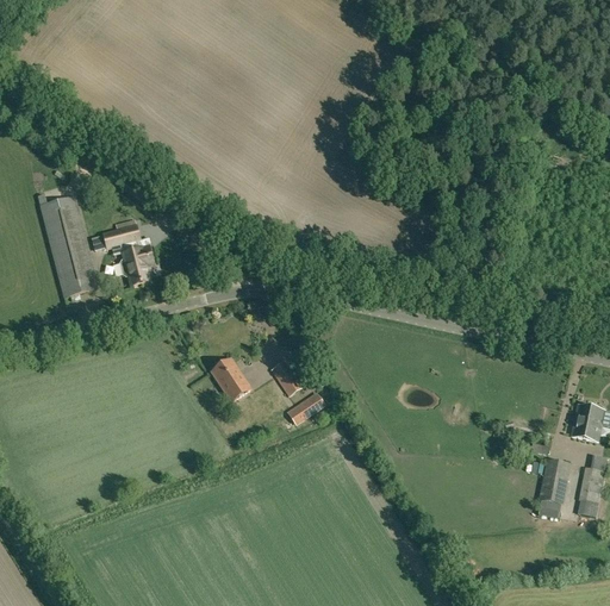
[(39,204),(63,297),(100,287),(76,194),(39,204)]
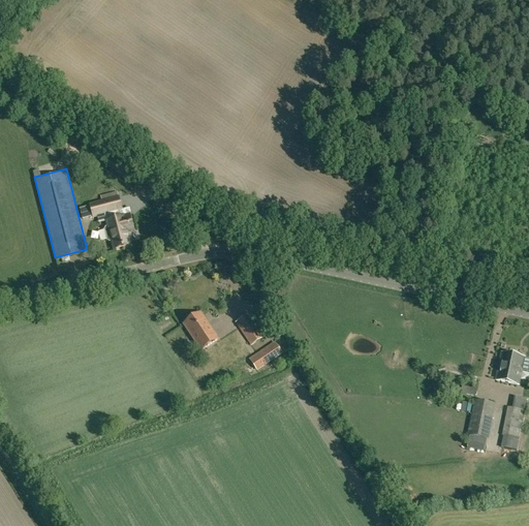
[(92,214),(105,211),(105,208),(121,205),(117,189),(100,193),(102,199),(89,203),(92,214)]
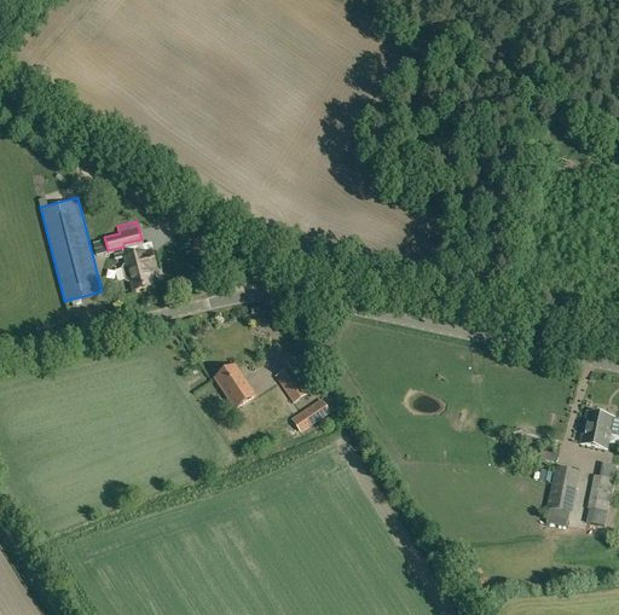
[(142,239),(123,243),(127,257),(131,256),(132,261),(137,260),(138,265),(140,264),(143,276),(151,273),(149,267),(156,266),(152,249),(145,251),(145,250),(144,250),(142,239)]
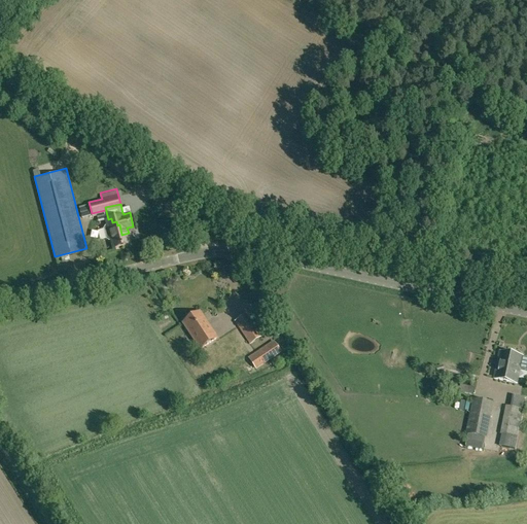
[(108,223),(105,224),(104,226),(106,236),(109,238),(112,237),(114,245),(131,241),(129,233),(121,235),(119,224),(117,225),(116,221),(112,222),(111,218),(108,219),(108,223)]
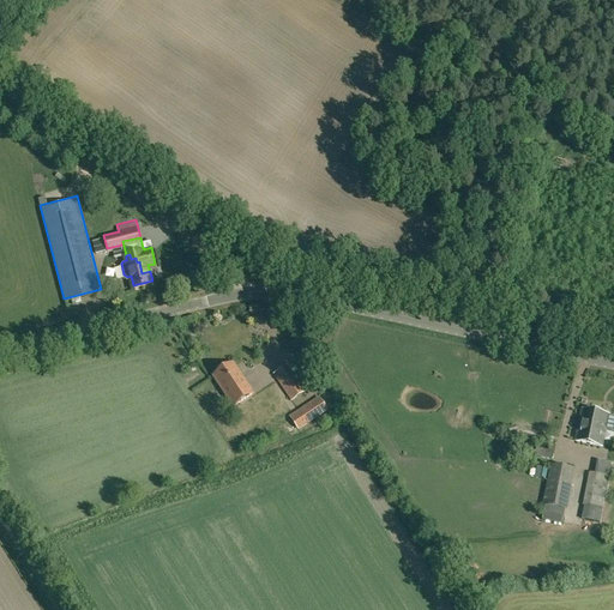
[(234,403),(253,391),(233,360),(214,373),(234,403)]
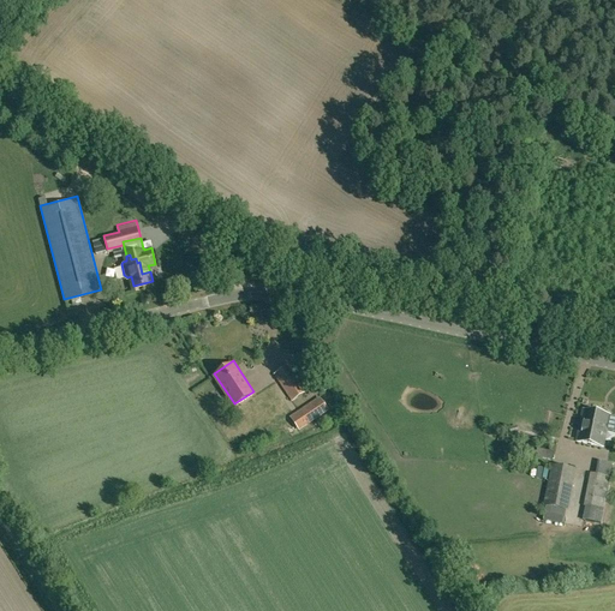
[(274,371),(287,393),(291,399),(308,388),(290,361),(274,371)]
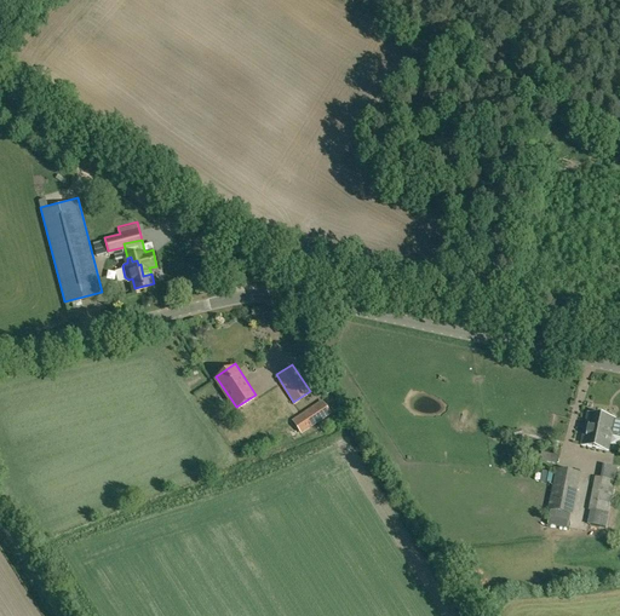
[(332,412),(322,398),(302,412),(310,425),(332,412)]
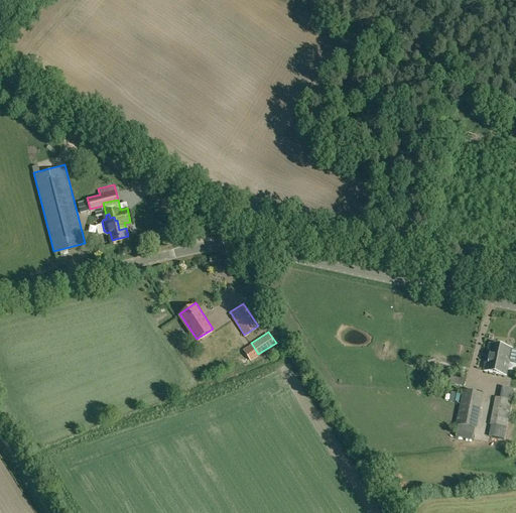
[(515,347),(509,346),(509,344),(508,343),(503,342),(502,343),(502,344),(489,342),(484,368),(505,373),(508,359),(511,359),(515,355),(515,347)]
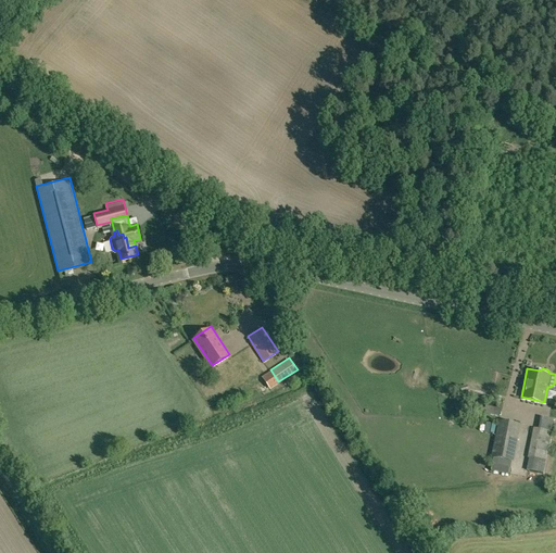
[(521,422),(498,417),(492,455),(515,460),(521,422)]
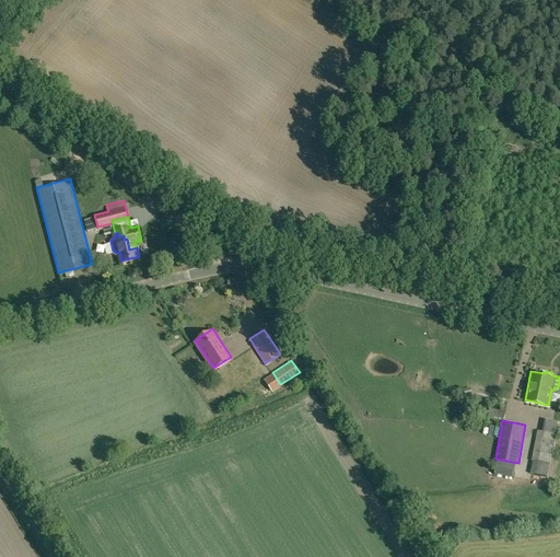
[(556,431),(540,429),(537,428),(532,457),(550,462),(556,431)]
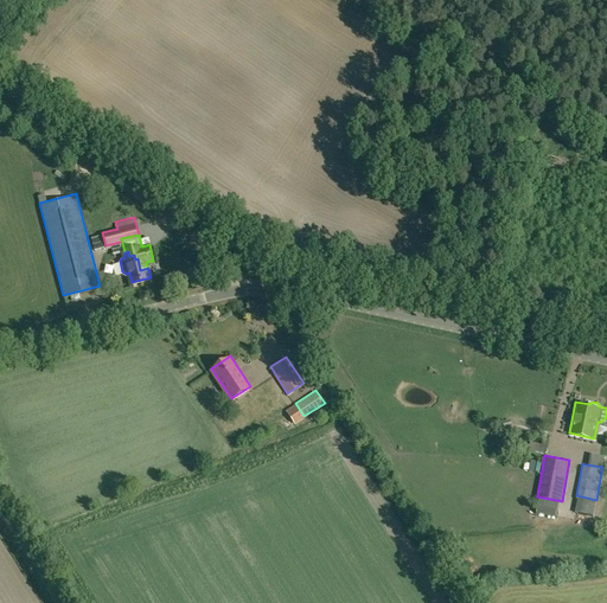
[(537,496),(536,504),(556,508),(557,501),(537,496)]
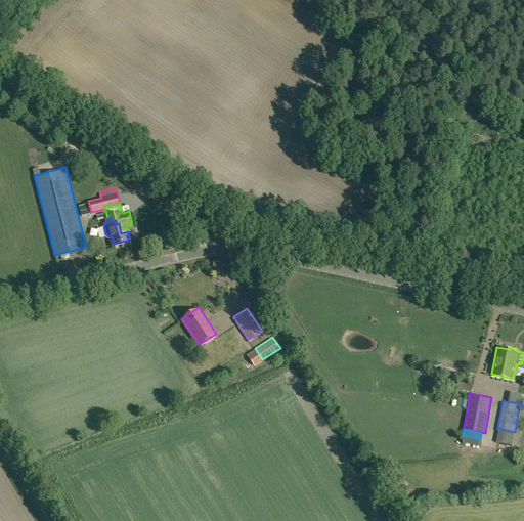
[(496,440),(512,443),(514,431),(498,429),(496,440)]
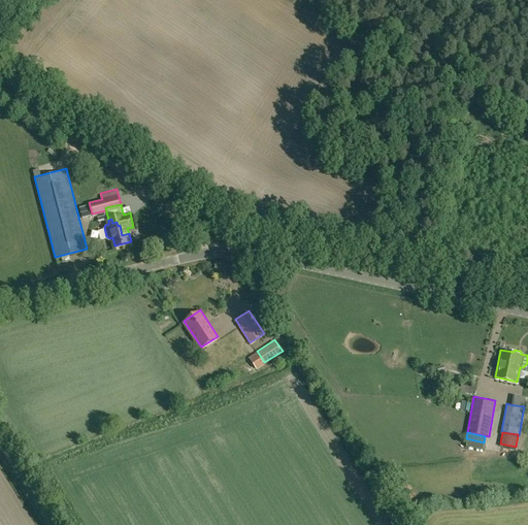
All buildings are outlined.
